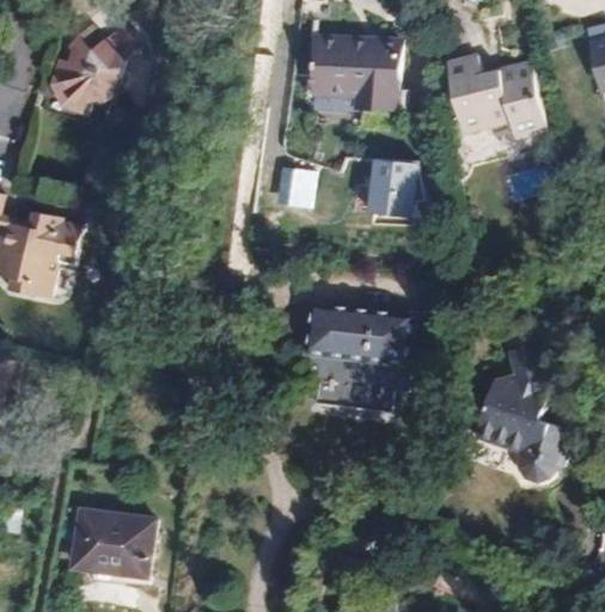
[(55,61),(48,85),(60,106),(85,114),(87,102),(102,102),(109,97),(120,60),(102,41),(93,34),(86,25),(66,47),(69,50),(66,63),(55,61)]
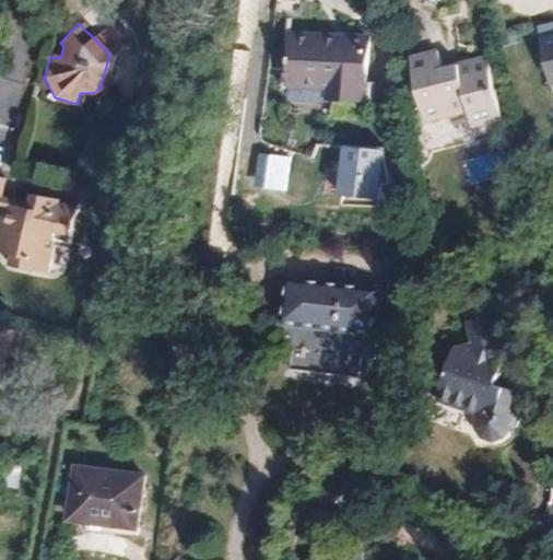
[(120,44),(103,27),(93,37),(109,55),(120,44)]
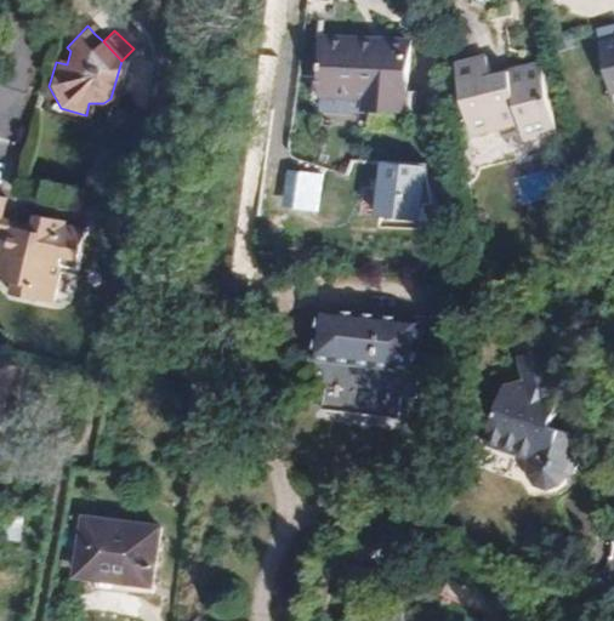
[(613,35),(595,41),(609,100),(613,98),(613,35)]
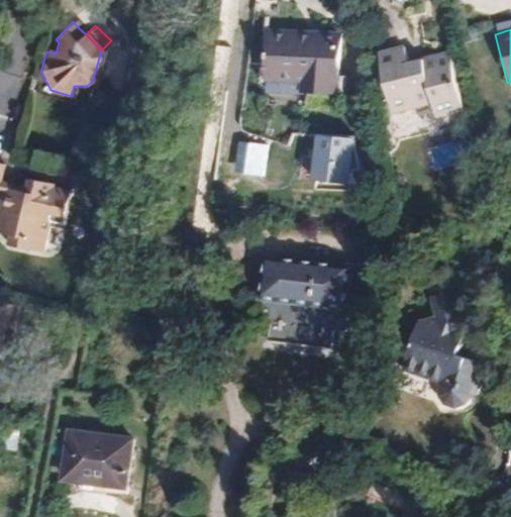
[(267,32),(265,78),(301,79),(300,89),(336,90),(338,35),(299,33),(267,32)]
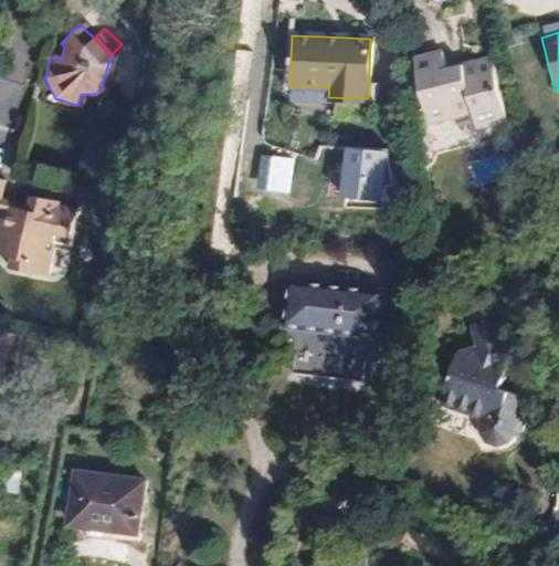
[(426,123),(471,111),(475,127),(506,118),(488,58),(475,62),(462,65),(462,67),(444,72),(439,51),(410,59),(426,123)]
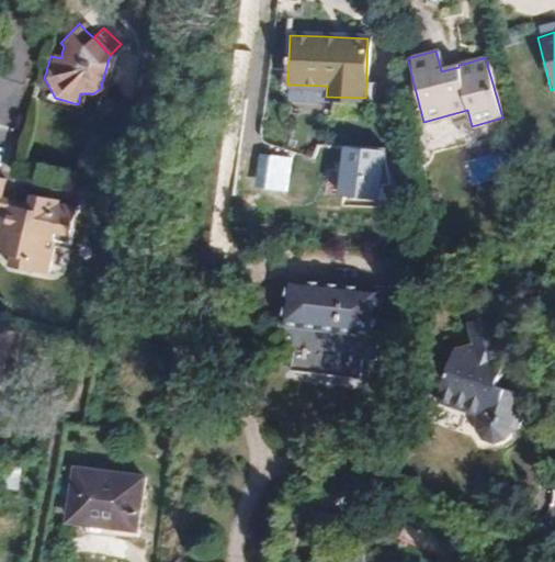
[(445,121),(419,128),(426,149),(451,142),(445,121)]
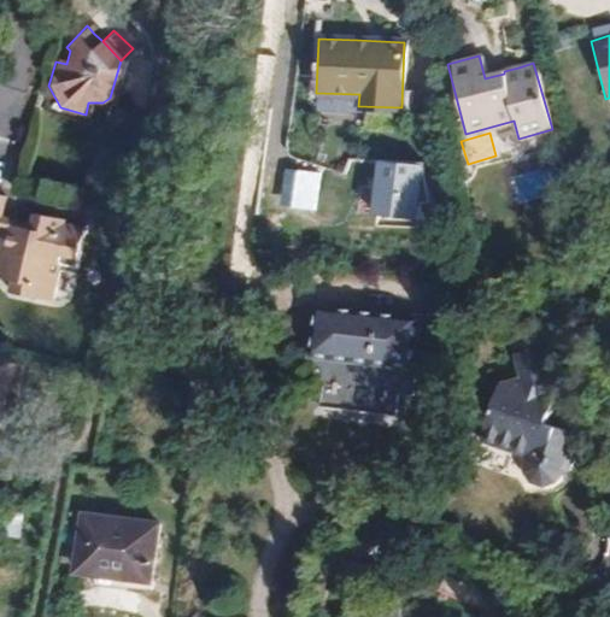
[(421,164),(374,160),(370,215),(416,218),(421,164)]
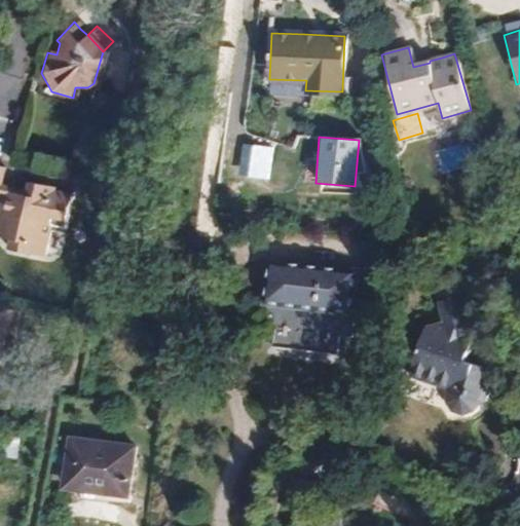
[(26,182),(24,196),(31,197),(34,184),(26,182)]
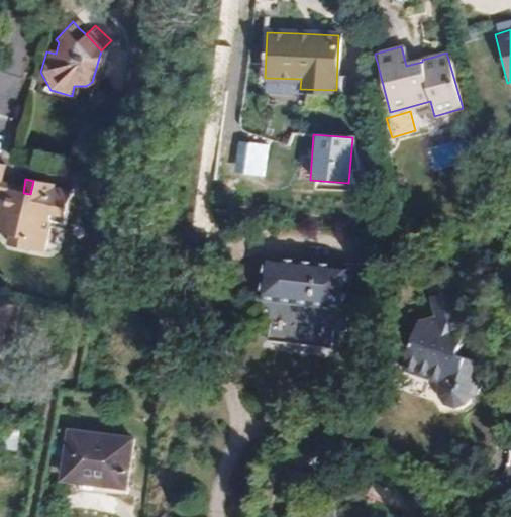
[(39,252),(45,220),(62,223),(68,193),(49,189),(49,184),(33,181),(30,194),(23,193),(13,191),(1,188),(0,193),(0,233),(8,235),(6,245),(39,252)]
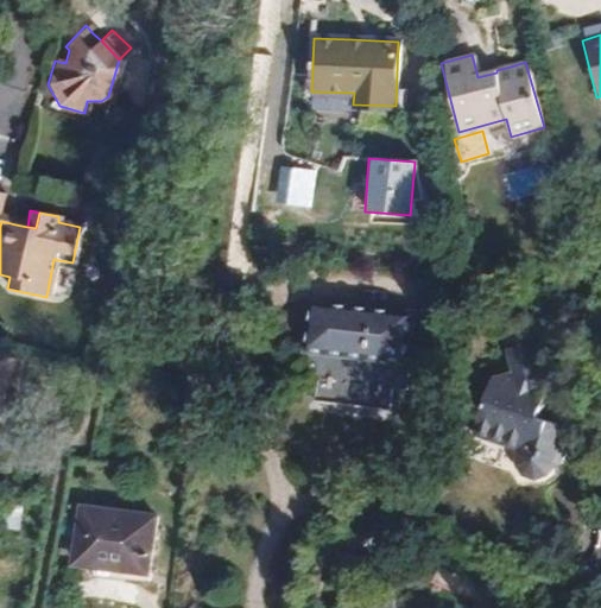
[(412,311),(310,299),(303,377),(316,379),(314,399),(347,404),(388,409),(391,387),(405,388),(410,343),(440,347),(443,285),(416,284),(412,311)]
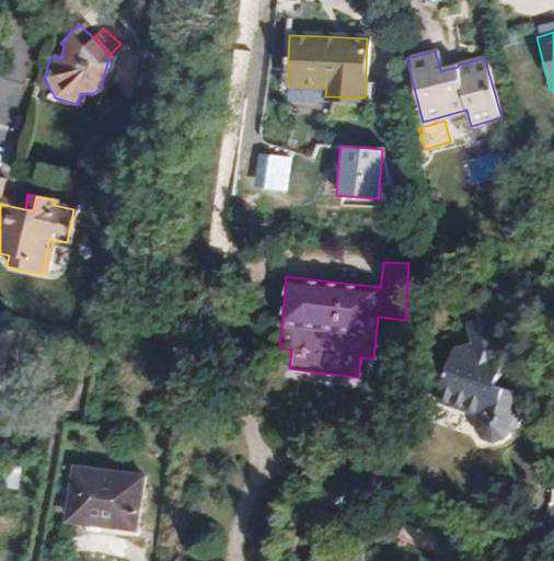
[(518,408),(516,393),(495,387),(505,358),(486,293),(464,299),(470,319),(465,320),(471,342),(454,347),(436,401),(475,413),(476,428),(483,438),(494,442),(506,438),(509,433),(514,427),(515,426),(519,427),(521,419),(518,408)]
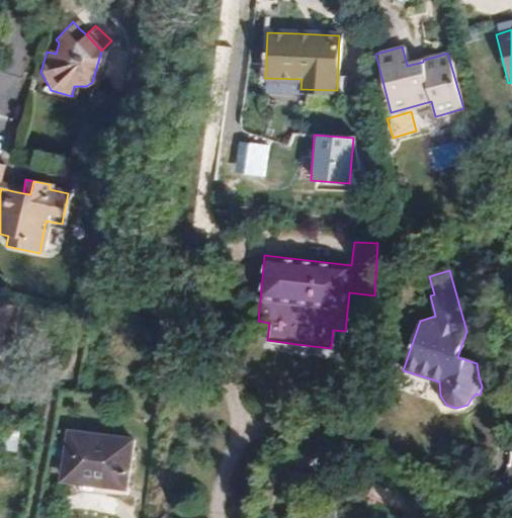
[(172,378),(172,371),(158,369),(157,377),(172,378)]
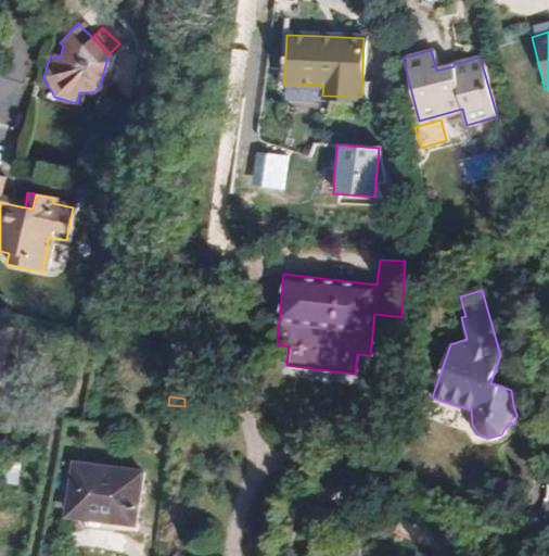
[(112,521),(135,523),(141,472),(73,464),(66,513),(89,515),(113,518),(112,521)]
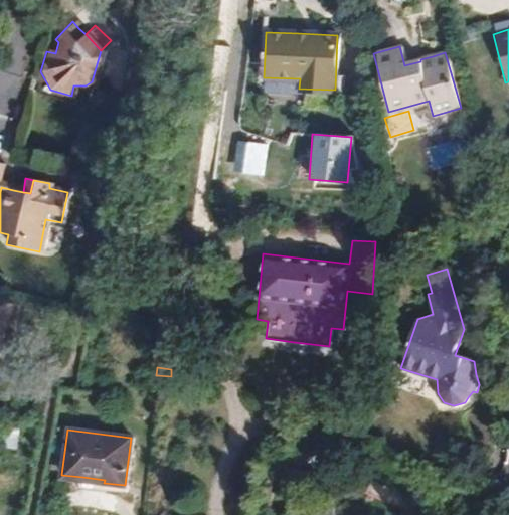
[(351,514),(352,506),(313,506),(313,514),(302,514),(295,514),(294,514),(351,514)]
